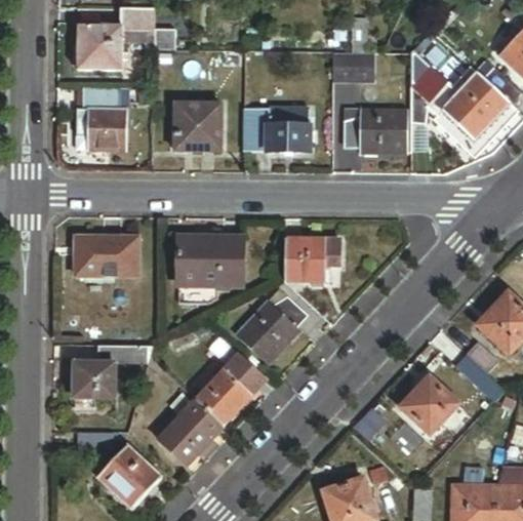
[(154,8),(119,7),(118,27),(121,27),(121,29),(154,29),(154,28),(154,8)]
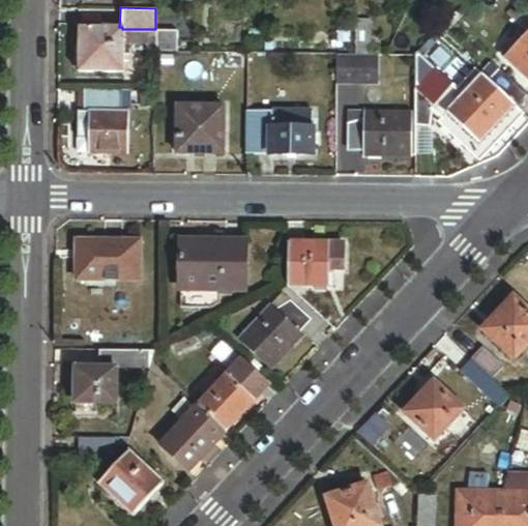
[(371,18),(355,18),(354,50),(370,50),(371,18)]
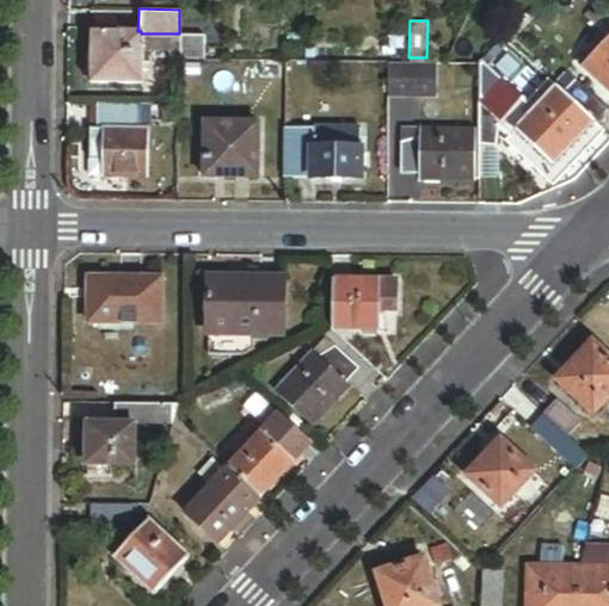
[(141,49),(141,33),(141,31),(137,31),(90,30),(88,81),(140,81),(141,49)]
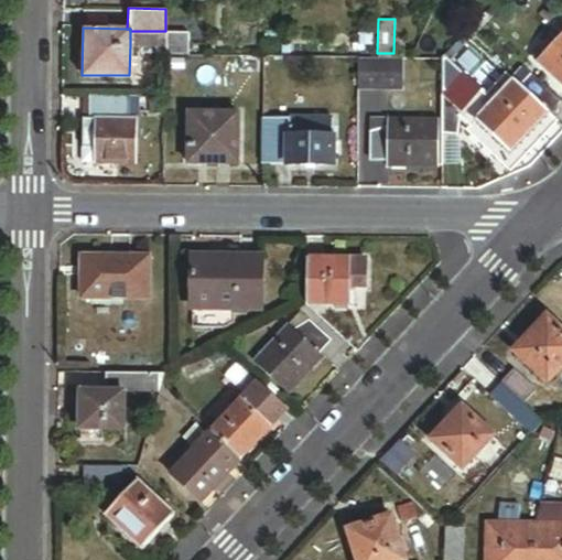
[(187,30),(165,30),(165,31),(165,52),(187,52),(187,30)]
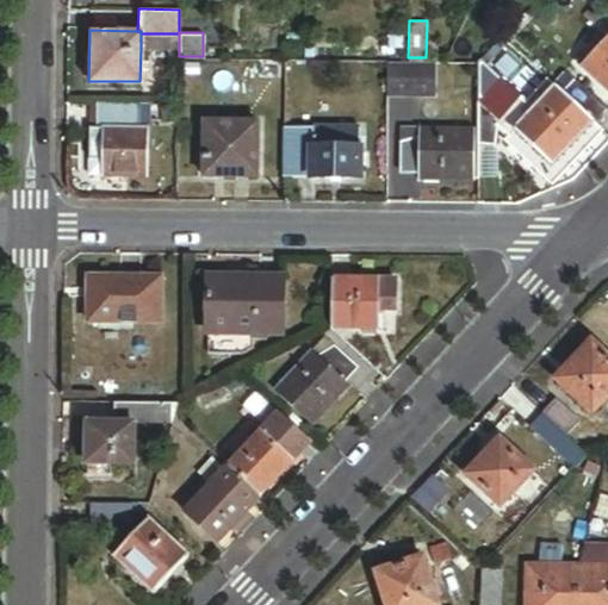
[(141,33),(141,49),(167,49),(166,57),(179,57),(179,56),(179,33),(141,33)]
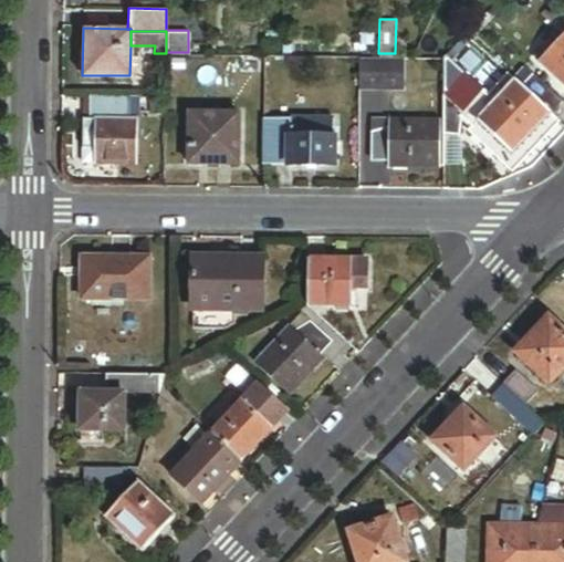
[(465,32),(445,53),(484,90),(495,100),(514,79),(465,32)]
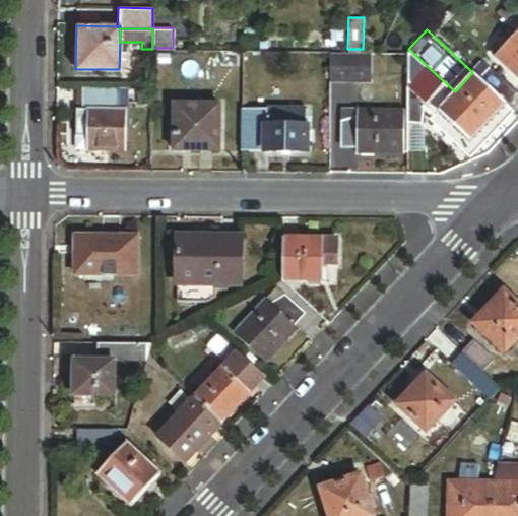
[(517,31),(513,38),(497,55),(517,74),(517,31)]
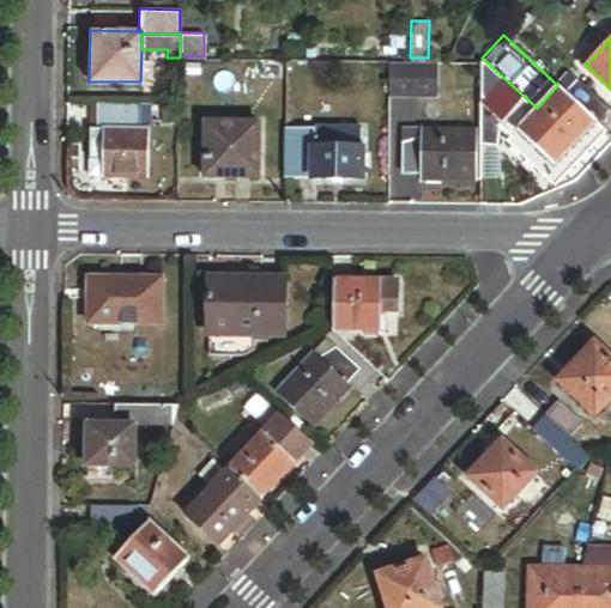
[(581,61),(586,65),(605,44),(600,40),(581,61)]
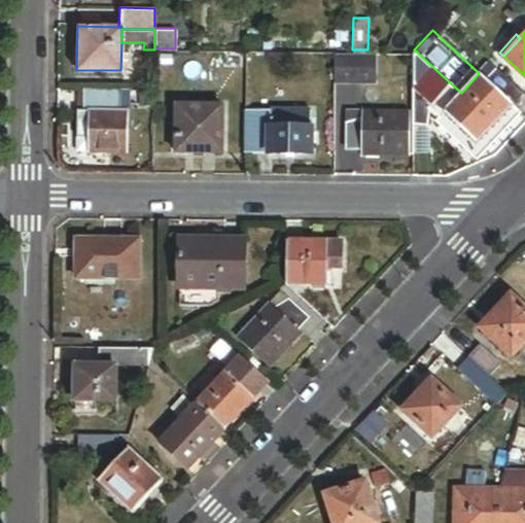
[(264,51),(264,61),(284,61),(285,51),(264,51)]
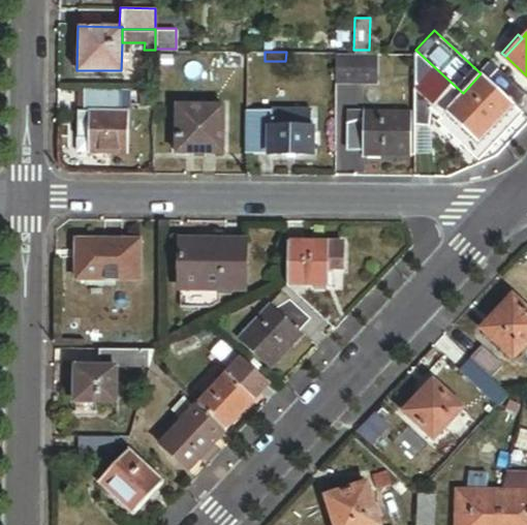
[(376,82),(376,52),(335,52),(335,81),(376,82)]
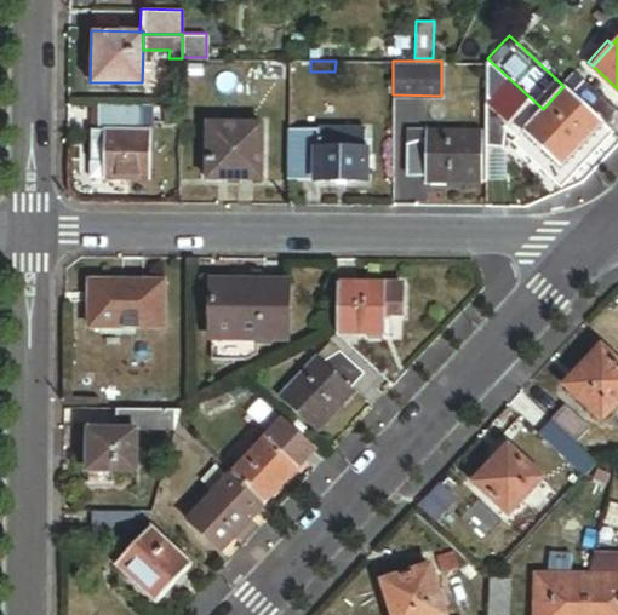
[(576,97),(589,84),(577,73),(564,86),(576,97)]
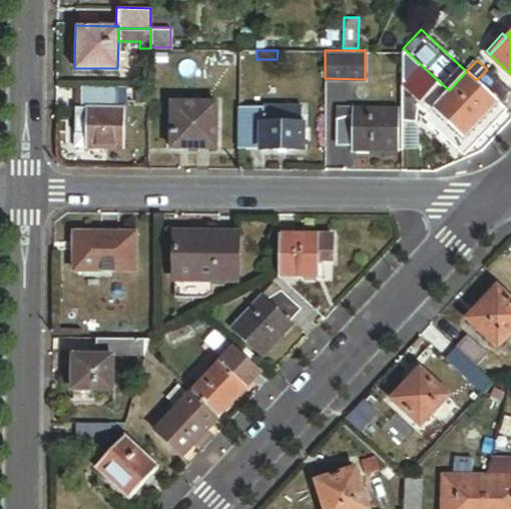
[(488,70),(477,82),(498,101),(509,89),(488,70)]
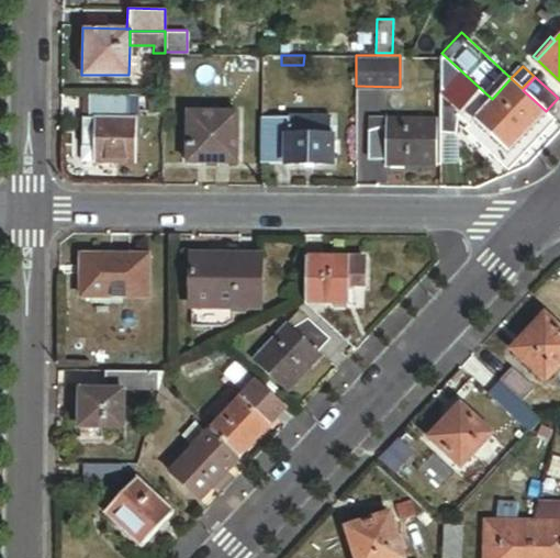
[(456,133),(457,120),(463,118),(468,121),(463,125),(501,159),(508,151),(516,158),(553,118),(546,111),(523,90),(522,88),(511,78),(492,99),(481,89),(459,112),(439,112),(439,133),(456,133)]
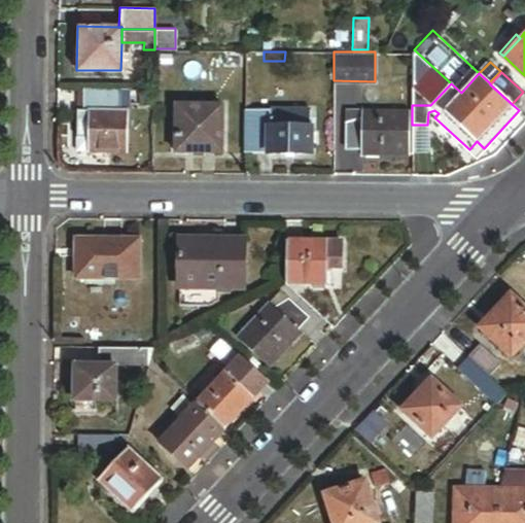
[(126,150),(127,88),(82,88),(82,108),(76,108),(75,149),(126,150)]
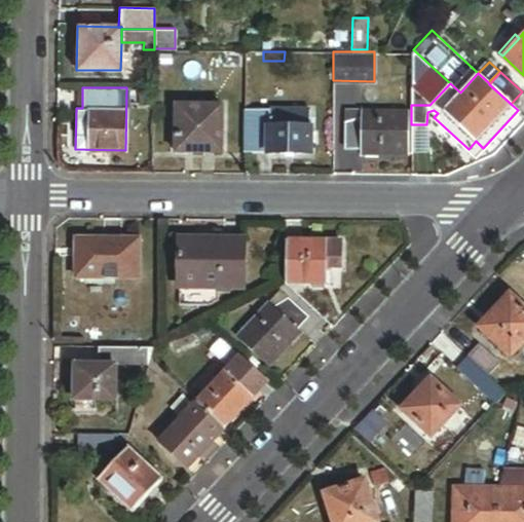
[(221,103),(175,103),(175,150),(221,151),(221,103)]
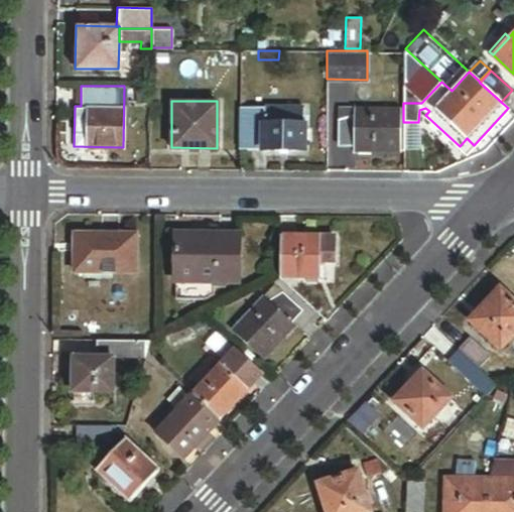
[(303,107),(240,106),(240,148),(302,148),(303,138),(308,139),(308,129),(303,129),(303,107)]
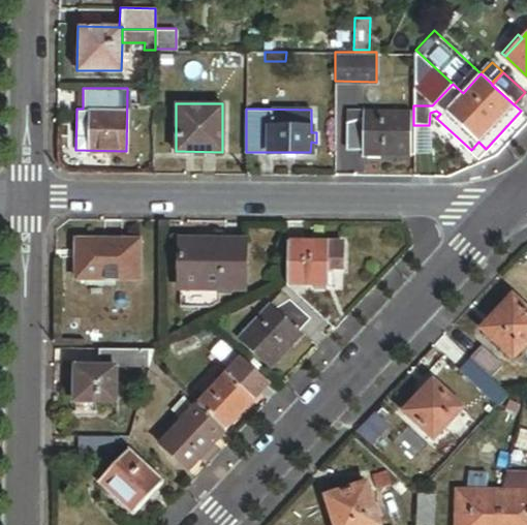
[(364,149),(364,110),(351,110),(348,112),(347,149),(364,149)]
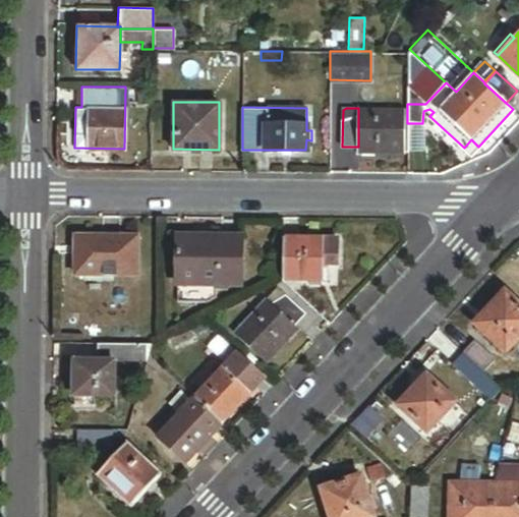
[(404,109),(358,108),(358,147),(357,151),(404,152),(404,109)]
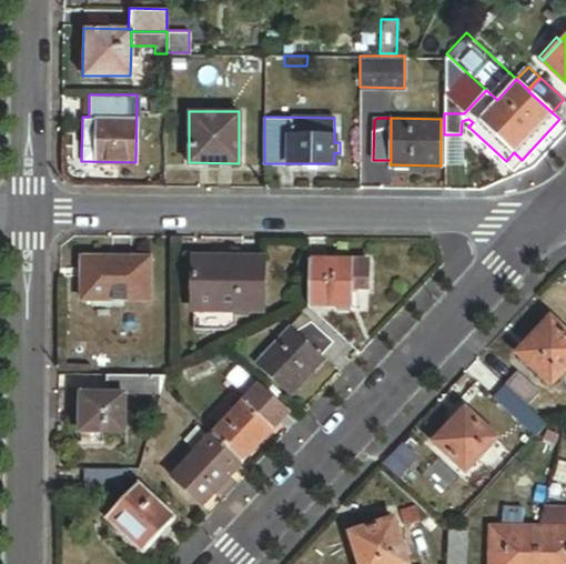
[(514,152),(506,161),(514,169),(522,160),(514,152)]
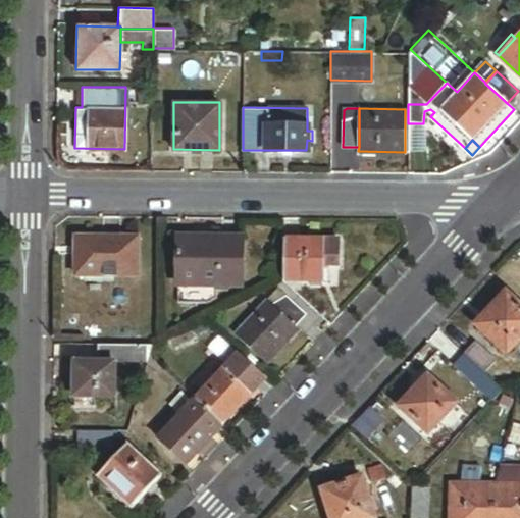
[(136,236),(73,235),(73,274),(136,274),(136,236)]
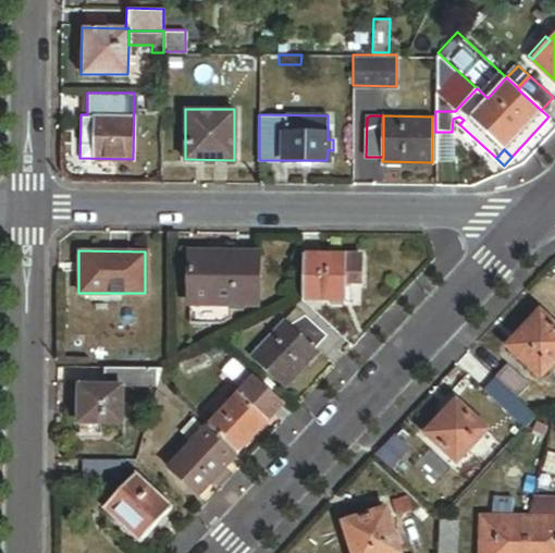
[(256,253),(223,252),(223,256),(190,257),(189,299),(256,300),(256,253)]
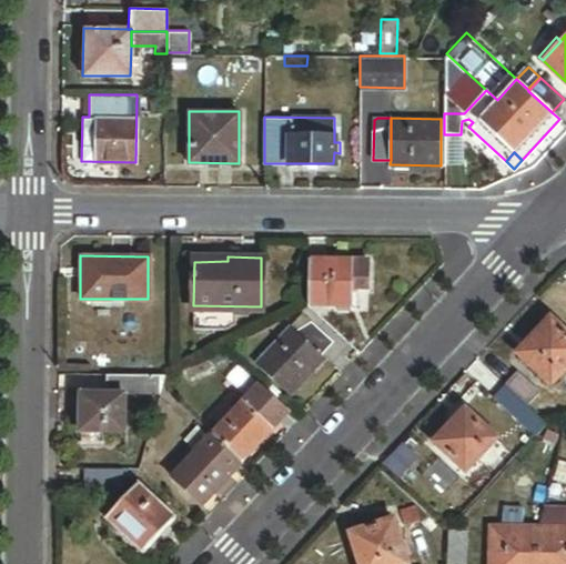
[(350,258),(307,259),(307,303),(350,303),(350,285),(350,258)]
